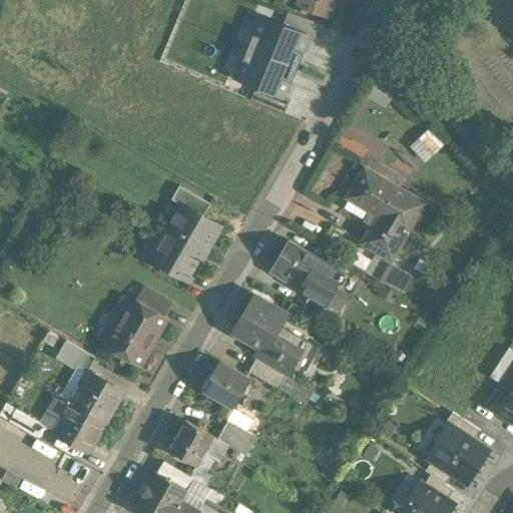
[(298,0),(296,10),(329,19),(333,0),(298,0)]
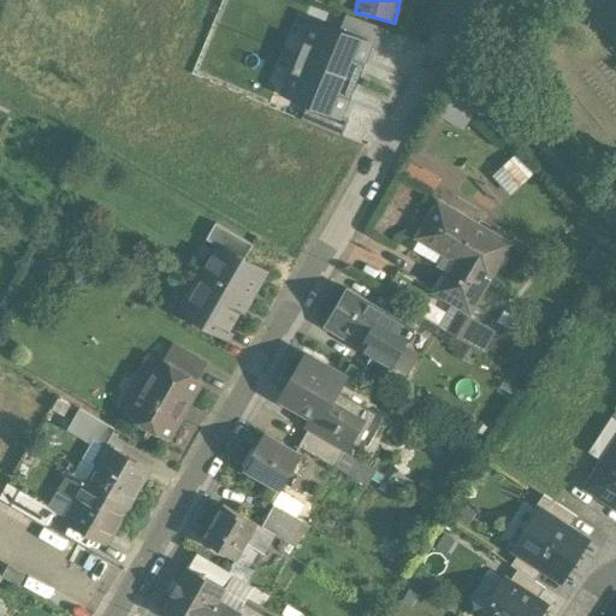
[(345,15),(338,33),(368,46),(368,47),(377,51),(385,30),(345,15)]
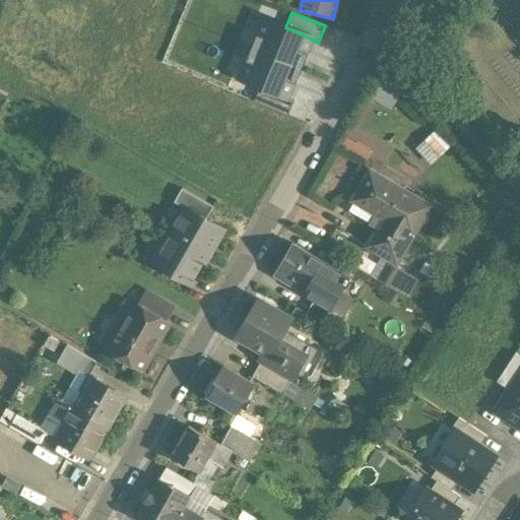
[(251,49),(302,69),(308,55),(305,53),(311,40),(311,39),(285,27),(264,19),(251,49)]
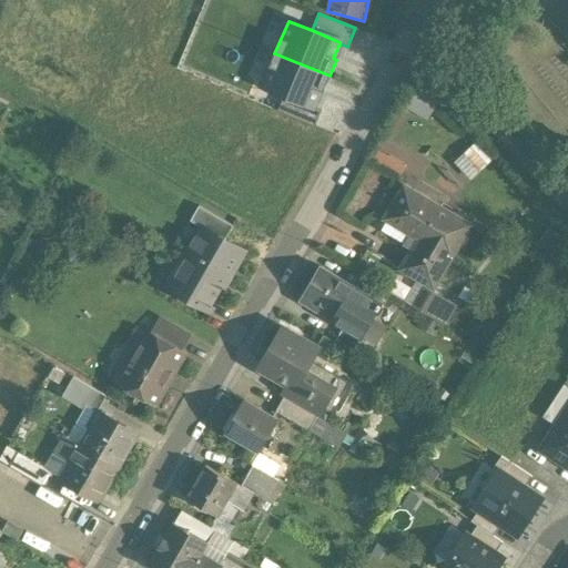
[(323,92),(330,75),(274,53),(261,87),(284,95),(312,108),(313,107),(320,91),(323,92)]
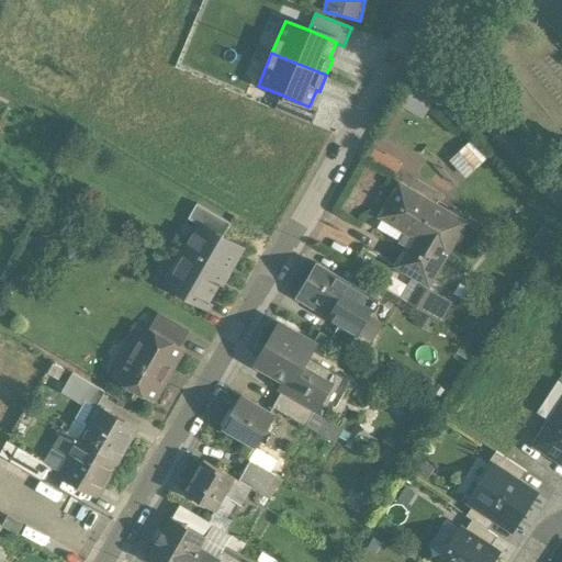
[(308,107),(281,94),(273,111),(311,126),(317,109),(310,105),(308,107)]
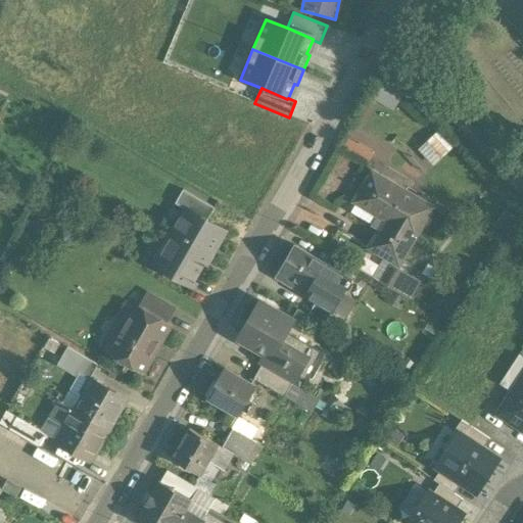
[(431,208),(370,172),(352,201),(377,216),(372,225),(379,228),(367,247),(396,266),(431,208)]
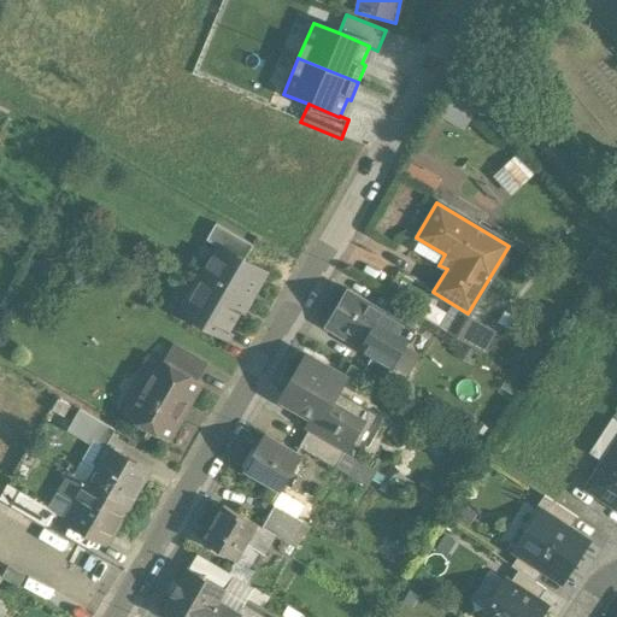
[(252,247),(216,225),(206,241),(218,250),(219,248),(244,262),(252,247)]
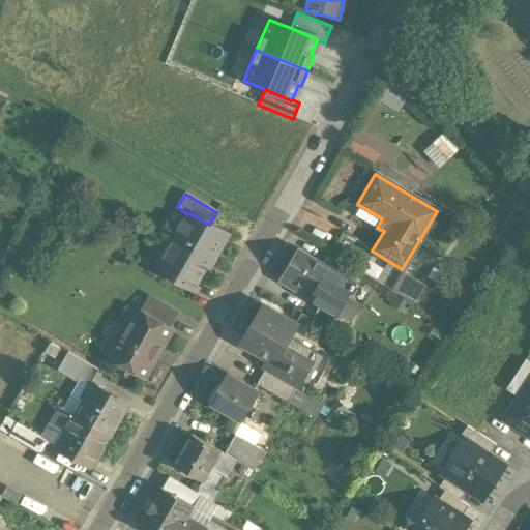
[(209,225),(188,213),(187,214),(175,237),(176,238),(176,237),(212,258),(223,239),(213,233),(209,225)]
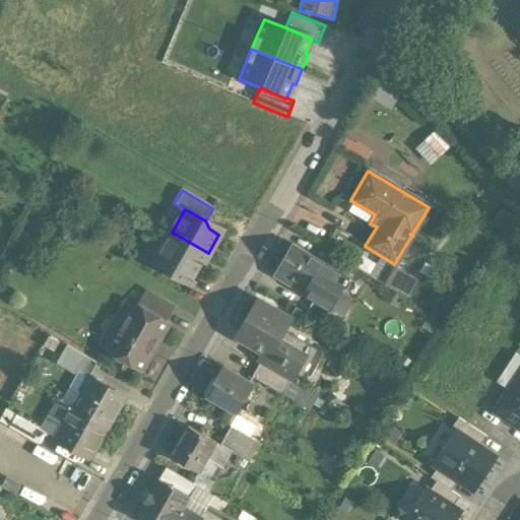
[(173,234),(154,264),(190,284),(208,253),(173,233),(173,234)]
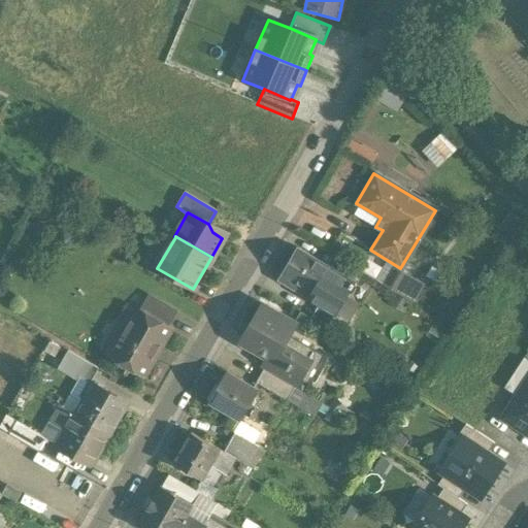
[(327,266),(296,249),(277,282),(336,314),(350,289),(353,290),(356,285),(354,284),(327,268),(327,266)]
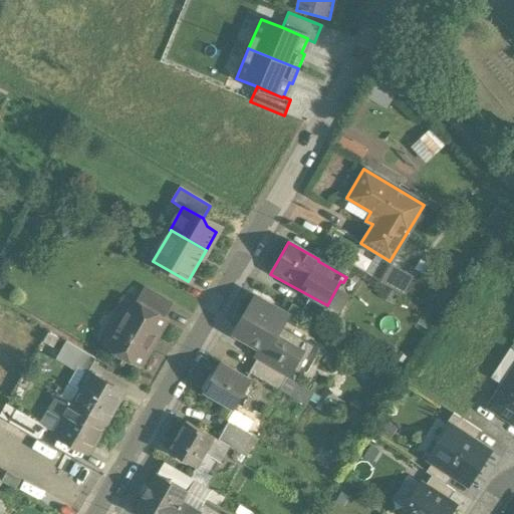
[(350,265),(324,250),(318,259),(318,261),(344,276),(350,265)]
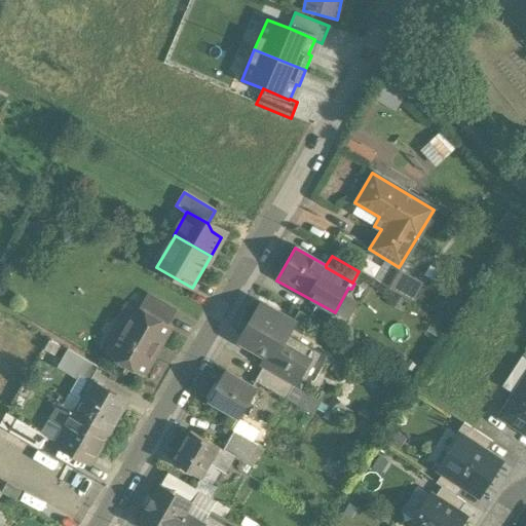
[(175,311),(147,295),(138,309),(166,326),(175,311)]
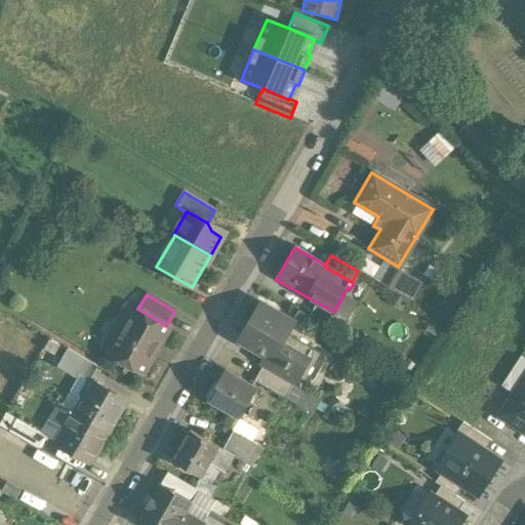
[(292,320),(264,304),(241,340),(269,357),(298,374),(308,380),(322,356),(284,333),(292,320)]
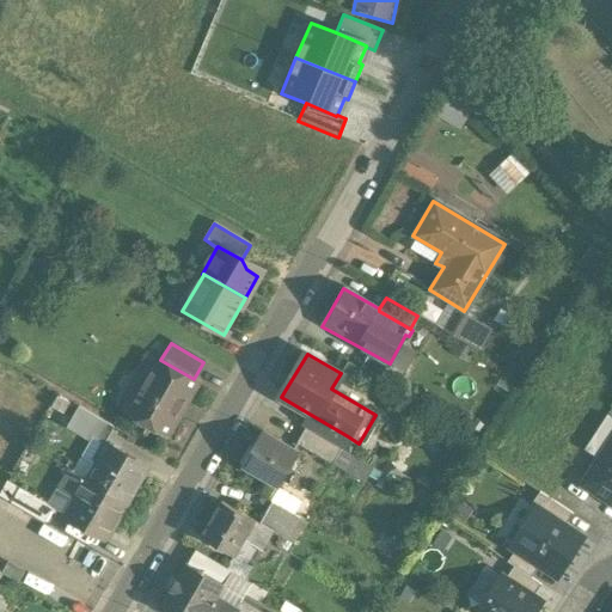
[(160,360),(159,360),(158,362),(154,360),(153,362),(147,363),(144,372),(145,379),(147,380),(128,412),(165,435),(196,381),(160,360)]
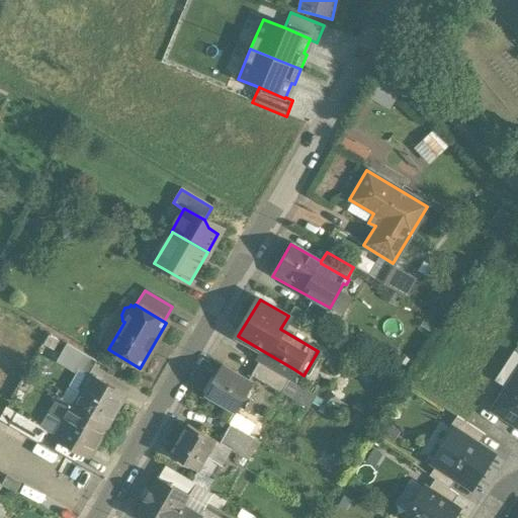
[(90,361),(68,349),(61,363),(82,375),(90,361)]
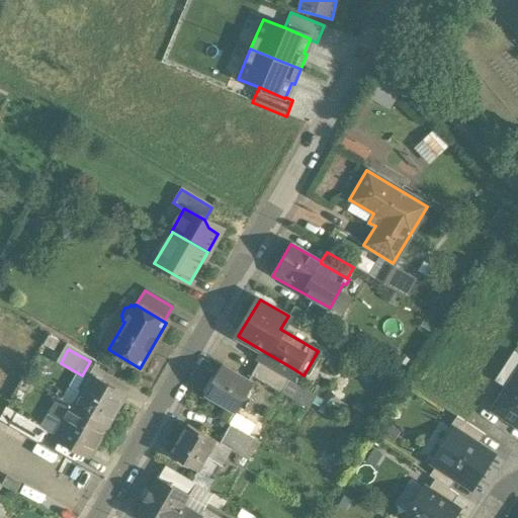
[(294,369),(265,352),(258,363),(287,380),(294,369)]
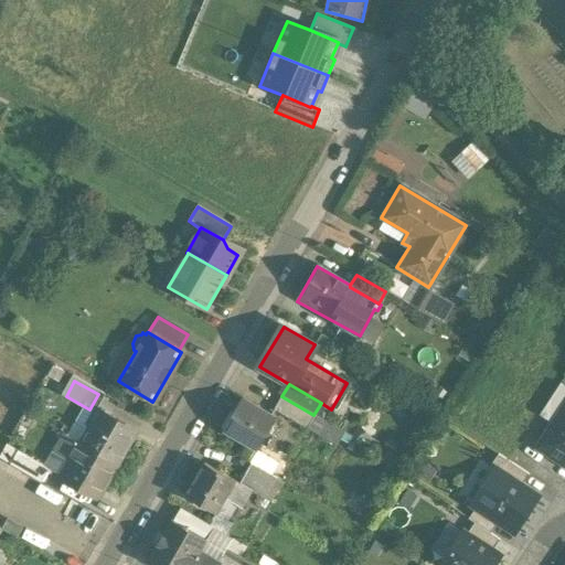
[(540,416),(553,425),(564,405),(564,387),(560,384),(540,416)]
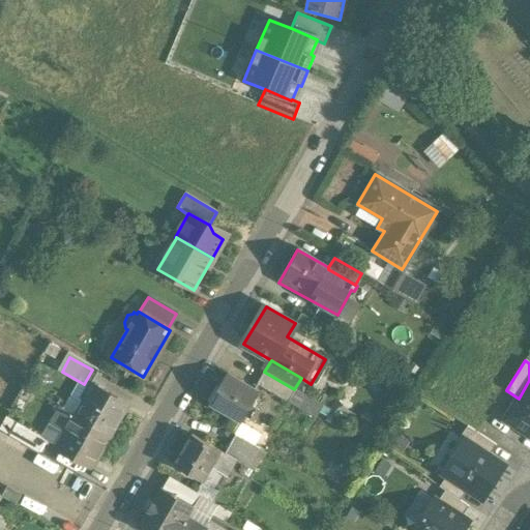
[(294,389),(264,372),(257,383),(287,401),(294,389)]
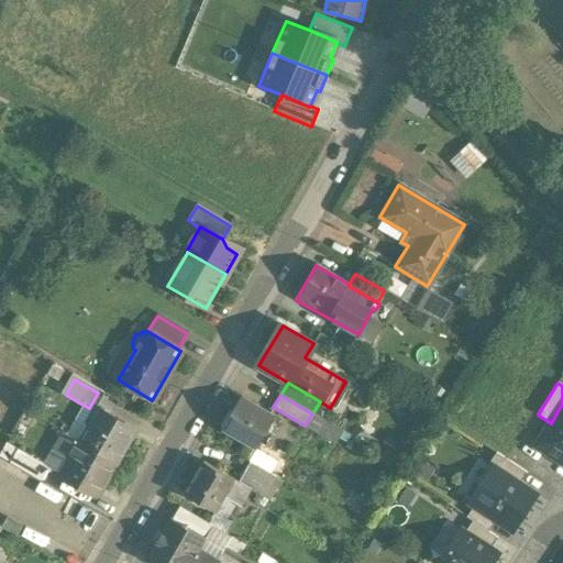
[(276,416),(242,396),(222,428),(257,449),(276,416)]
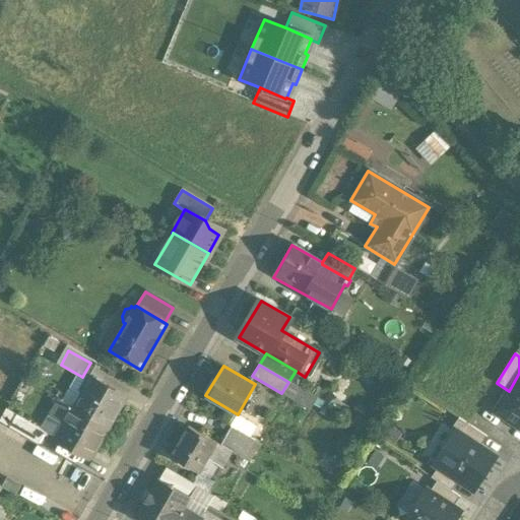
[(519,373),(509,391),(494,412),(507,420),(508,419),(512,423),(511,424),(519,429),(519,373)]
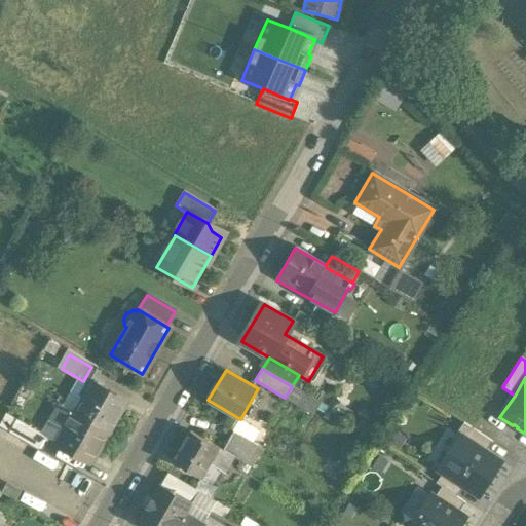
[(126,404),(88,381),(79,398),(84,400),(76,414),(109,434),(126,404)]
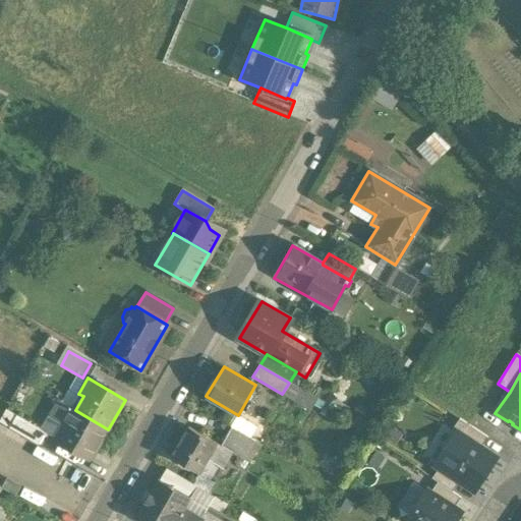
[(75,410),(71,408),(62,424),(68,427),(59,443),(91,460),(108,429),(75,410)]
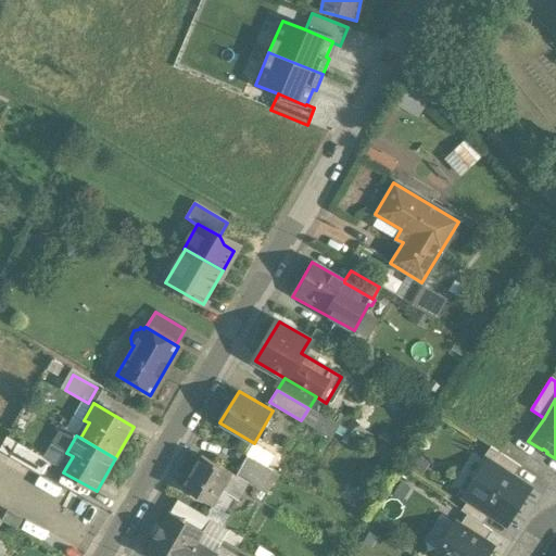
[(48,462),(17,444),(10,457),(40,476),(48,462)]
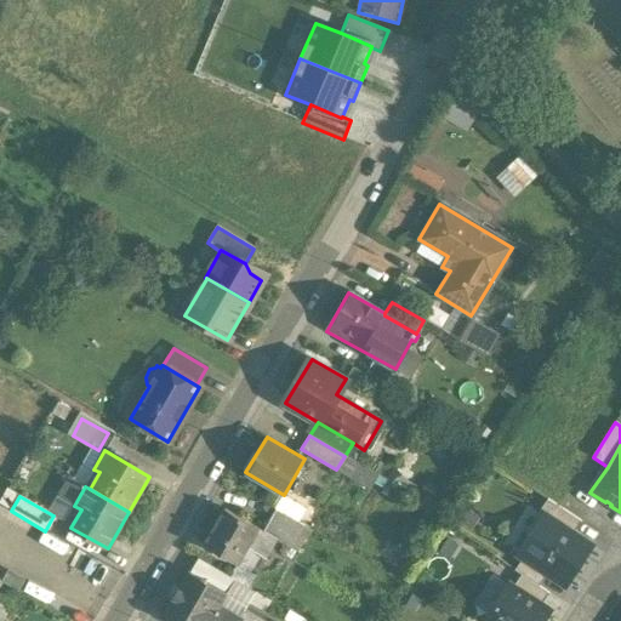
[(539,514),(542,517),(543,514),(574,534),(581,522),(548,500),(539,514)]
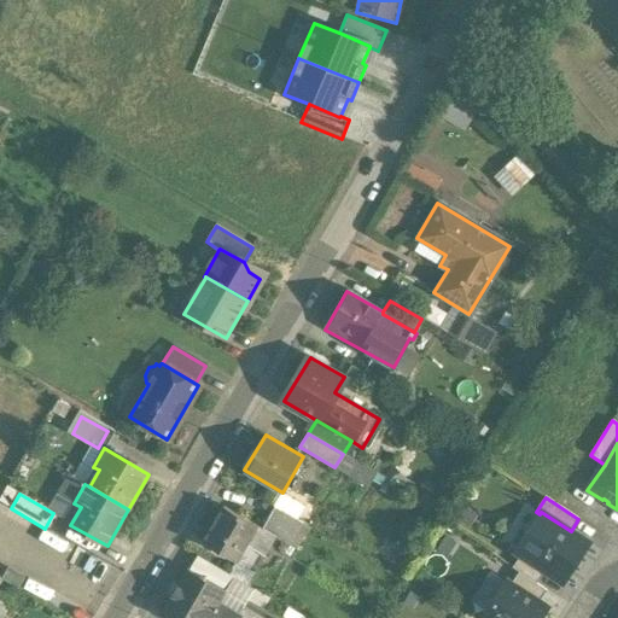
[(257,526),(225,506),(203,541),(255,572),(275,538),(256,528),(257,526)]
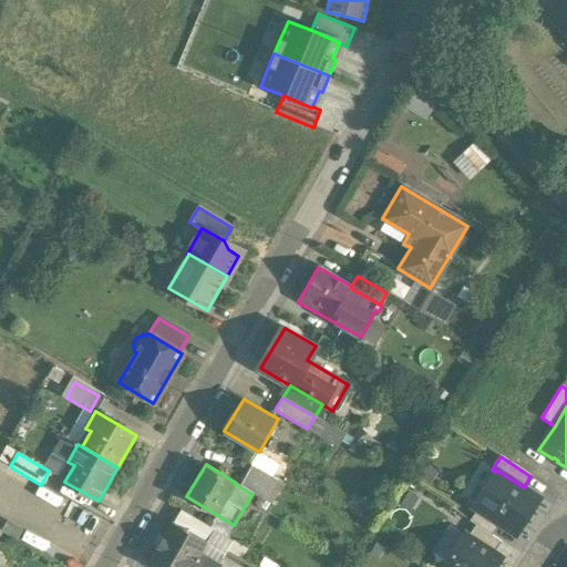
[(251,465),(240,485),(236,483),(235,484),(253,494),(266,502),(278,481),(251,465)]
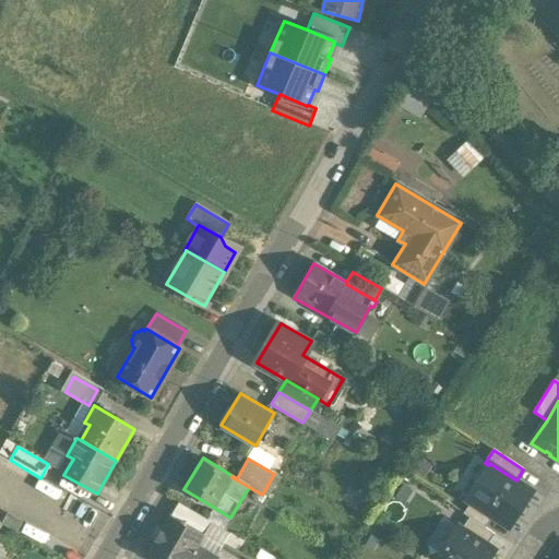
[(516,480),(489,463),(488,465),(465,499),(471,503),(492,518),(509,528),(533,492),(516,480)]
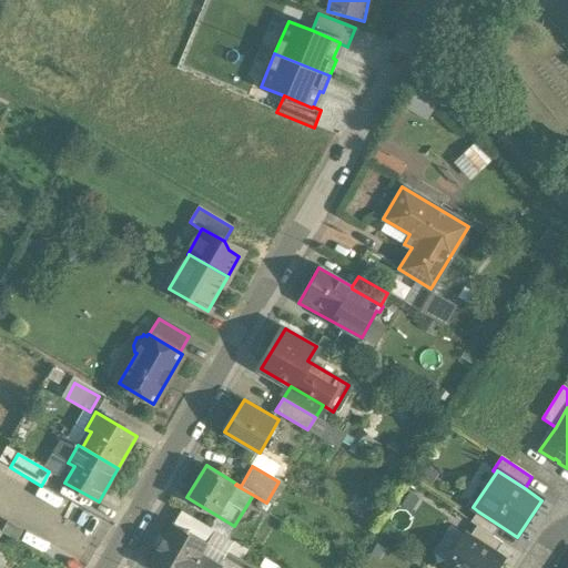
[(214,531),(181,511),(174,524),(208,544),(214,531)]
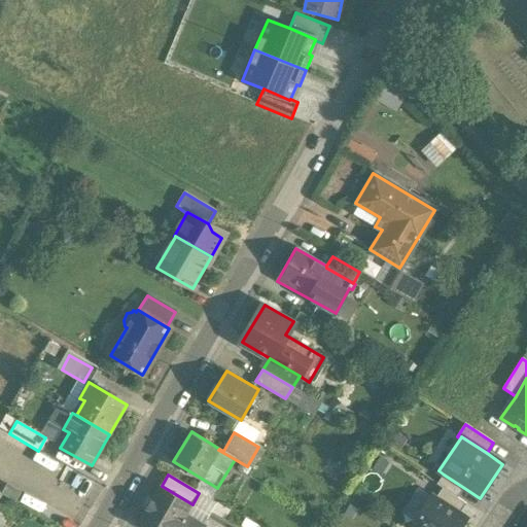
[(443,489),(457,498),(464,488),(444,475),(436,485),(443,489)]
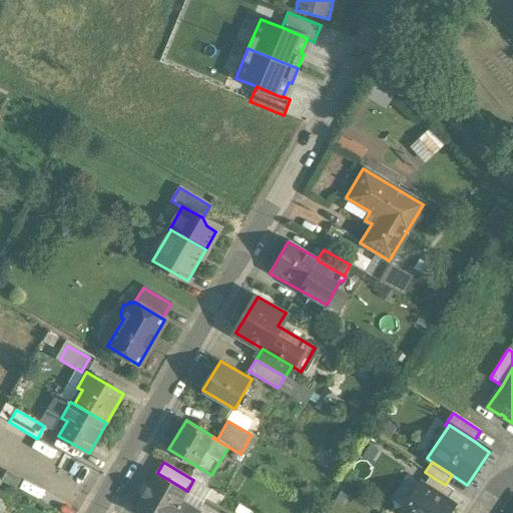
[(156,472),(134,509),(141,512),(219,512),(203,503),(197,512),(180,502),(187,491),(157,473),(156,472)]
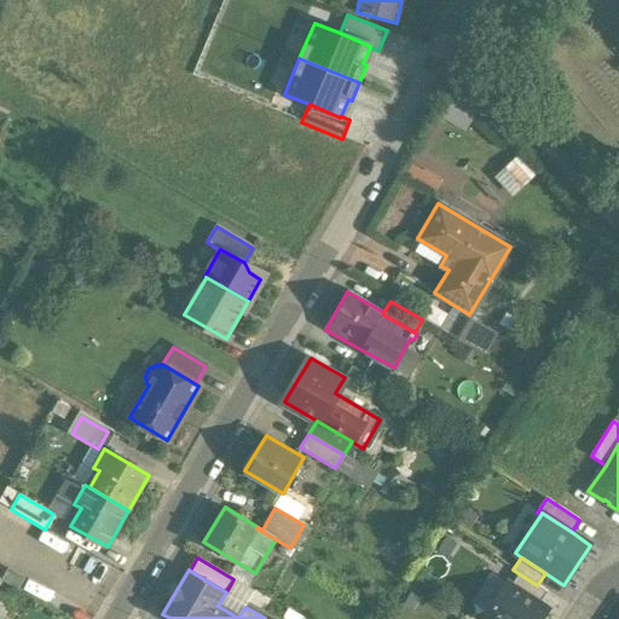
[(512,586),(539,605),(548,593),(537,585),(520,574),(512,586)]
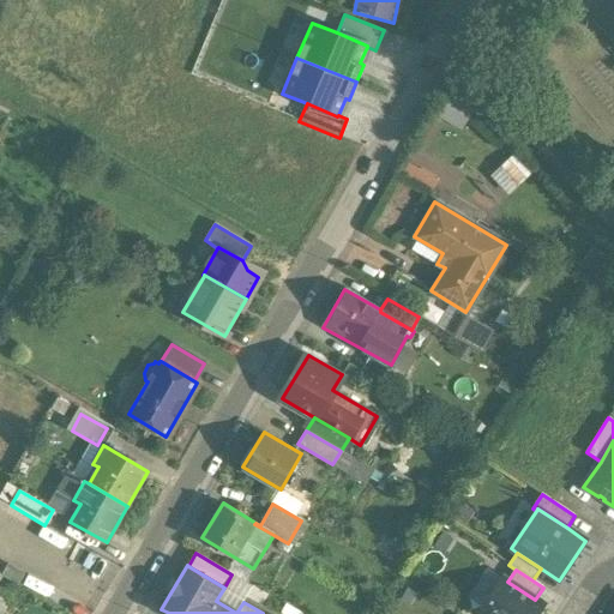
[(507,582),(504,578),(480,613),(536,613),(543,605),(535,600),(507,582)]
